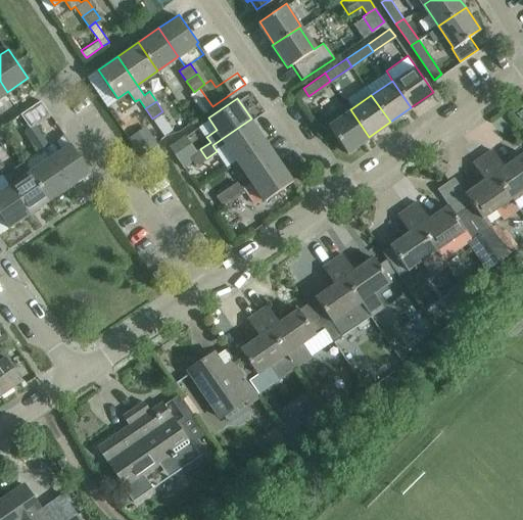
[(369,137),(350,109),(329,124),(347,151),(369,137)]
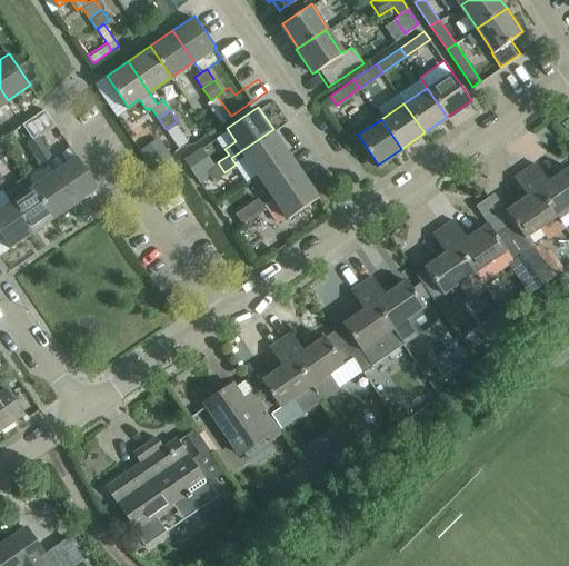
[(242,150),(231,158),(236,165),(246,180),(258,172),(289,151),(273,129),(242,150)]
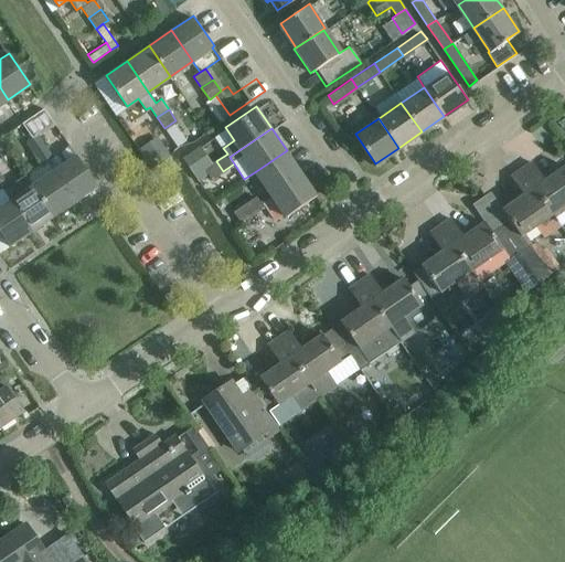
[(46,144),(50,149),(60,142),(51,131),(42,137),(39,134),(27,141),(34,152),(46,144)]
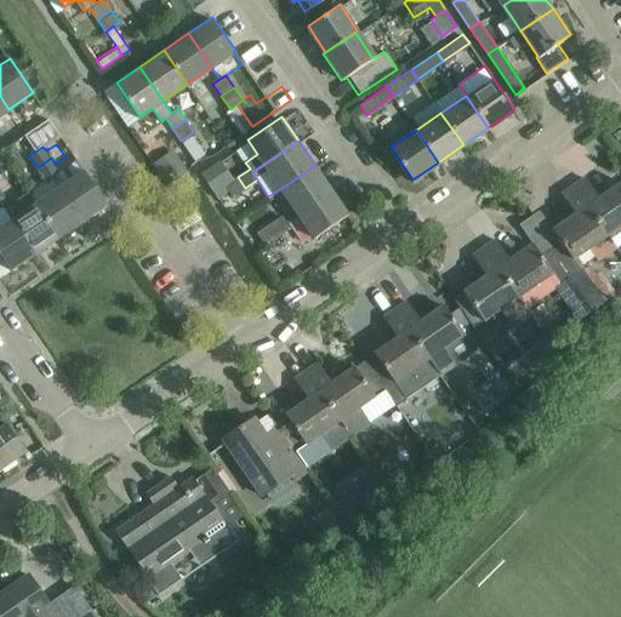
[(167,184),(188,170),(172,148),(153,163),(167,184)]
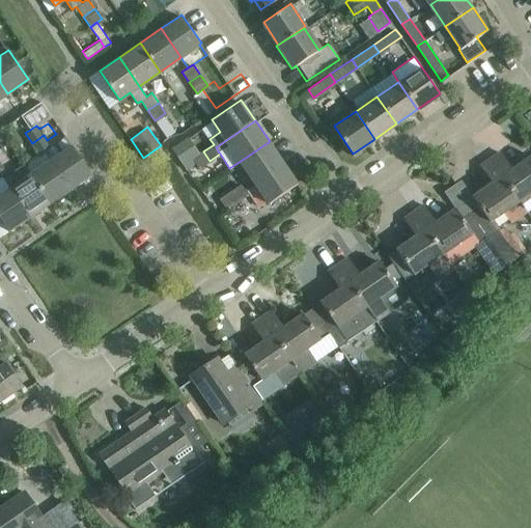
[(50,145),(47,140),(44,135),(32,143),(38,153),(50,145)]
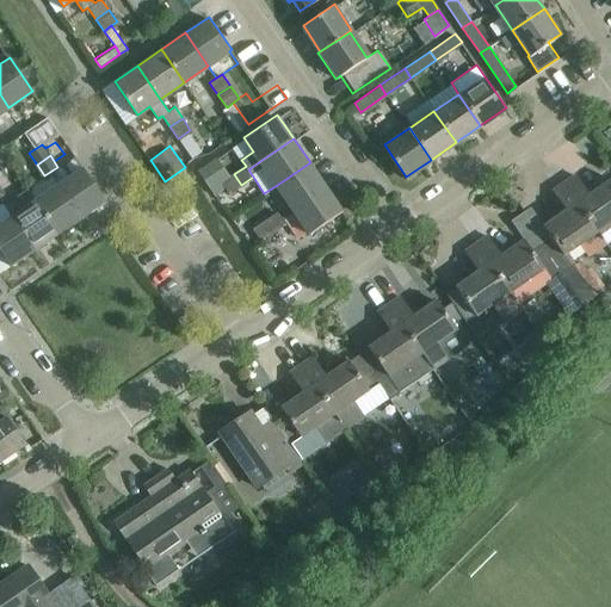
[(277,185),(292,209),(326,186),(310,162),(277,185)]
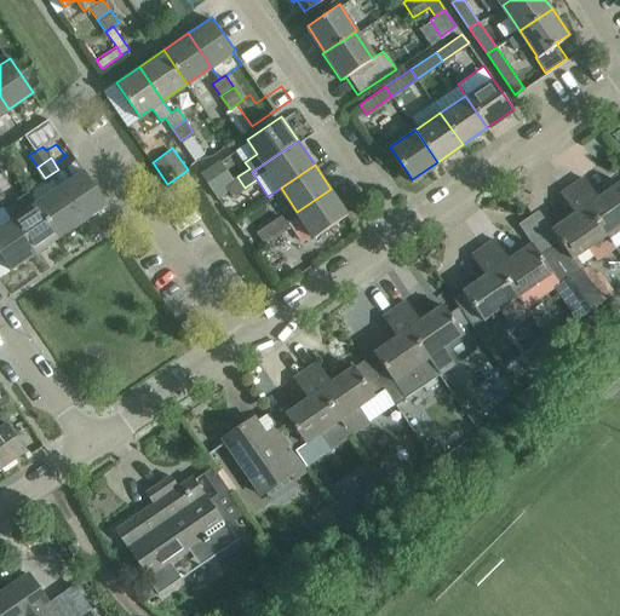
[(85,168),(61,185),(84,219),(108,202),(85,168)]
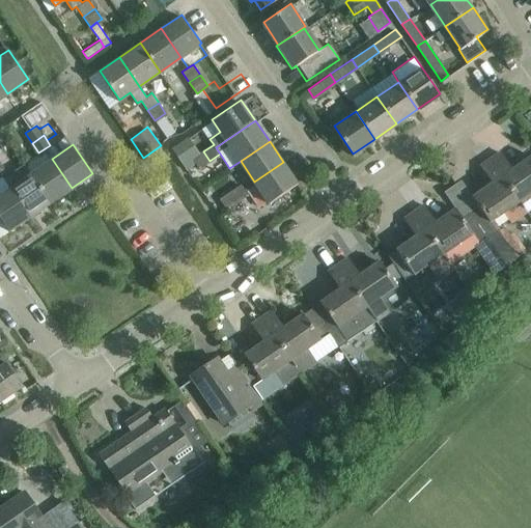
[(193,159),(194,158),(187,148),(178,155),(187,167),(195,162),(193,159)]
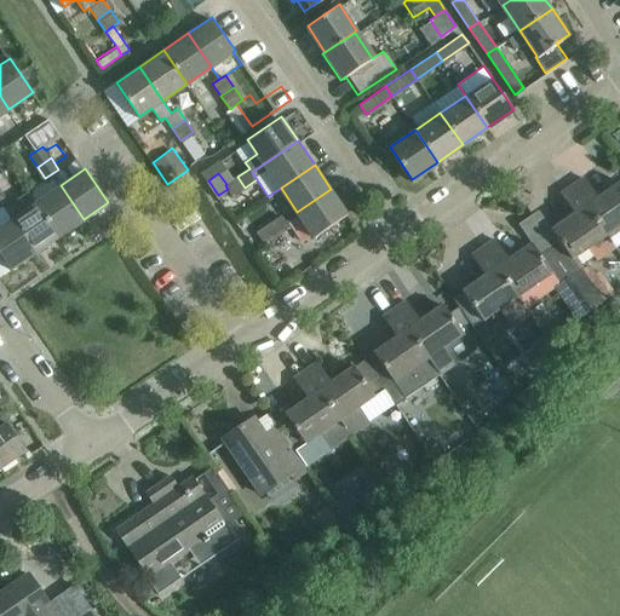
[(584,176),(572,183),(606,232),(619,223),(619,179),(598,195),(584,176)]
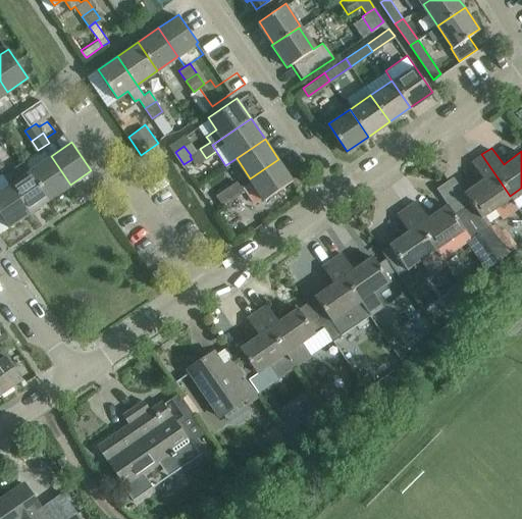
[(200,149),(191,155),(190,156),(192,159),(184,164),(188,170),(205,158),(200,149)]
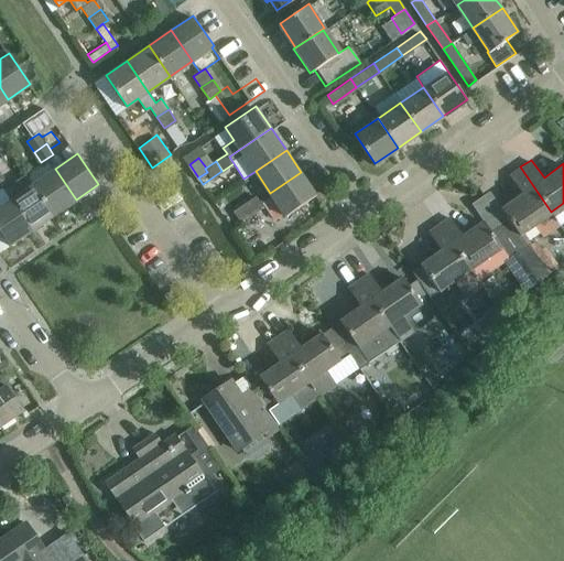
[(551,212),(520,166),(510,173),(523,193),(502,207),(520,234),(551,212)]
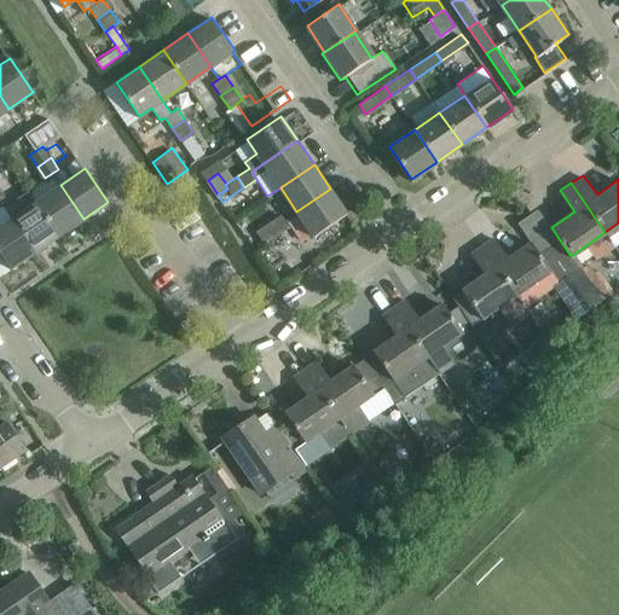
[(61,185),(36,201),(59,235),(84,219),(61,185)]
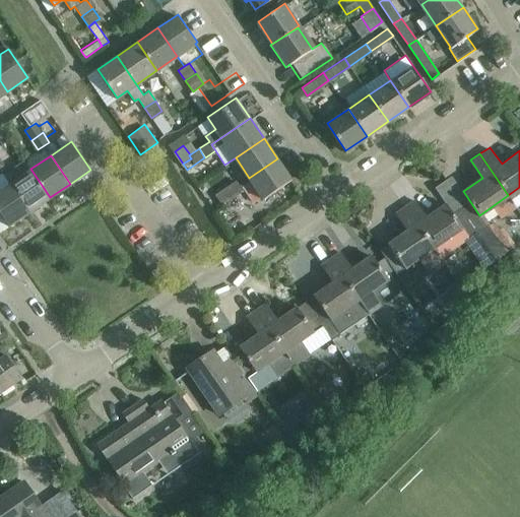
[(0,174),(3,172),(9,169),(2,158),(0,158),(0,174)]
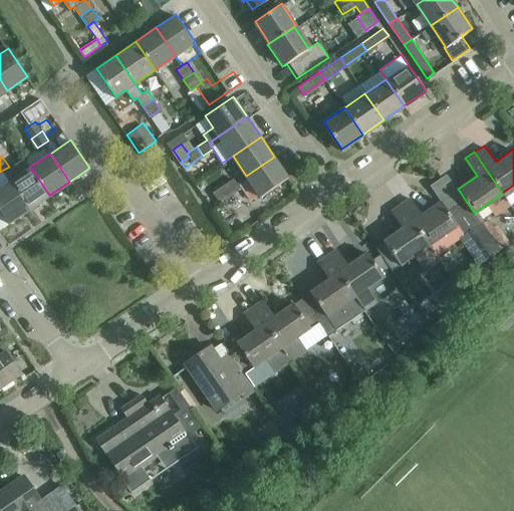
[(288,176),(274,157),(246,176),(260,196),(288,176)]
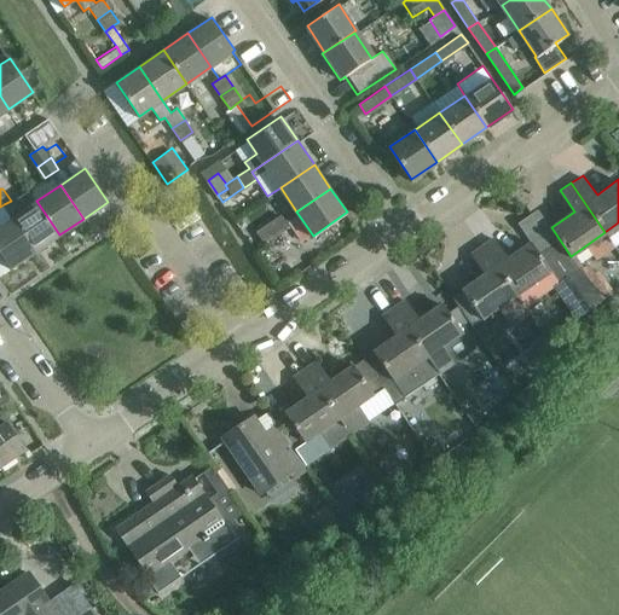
[(16,197),(11,201),(4,204),(12,216),(35,251),(59,235),(36,201),(24,209),(16,197)]
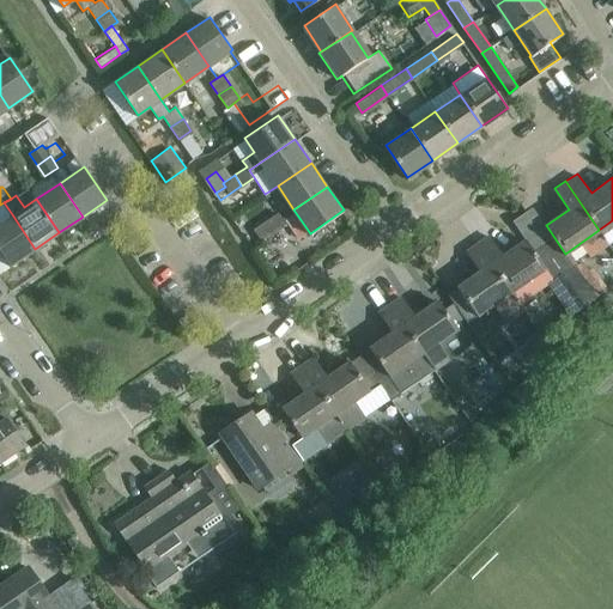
[(278,212),(266,220),(274,232),(286,224),(278,212)]
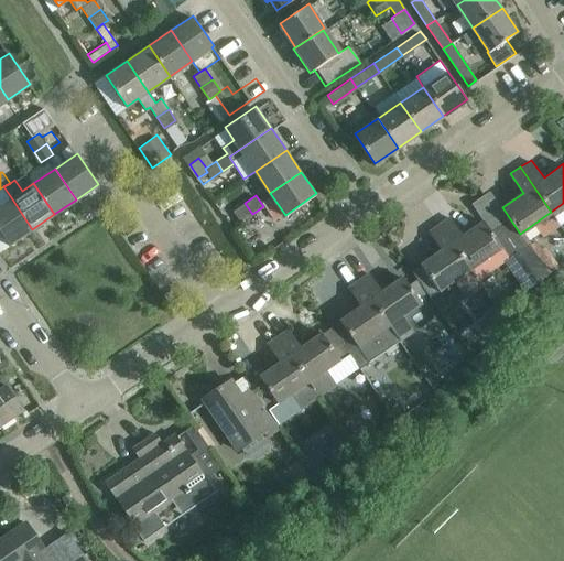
[(0,228),(10,244),(32,229),(11,197),(0,205),(0,228)]
